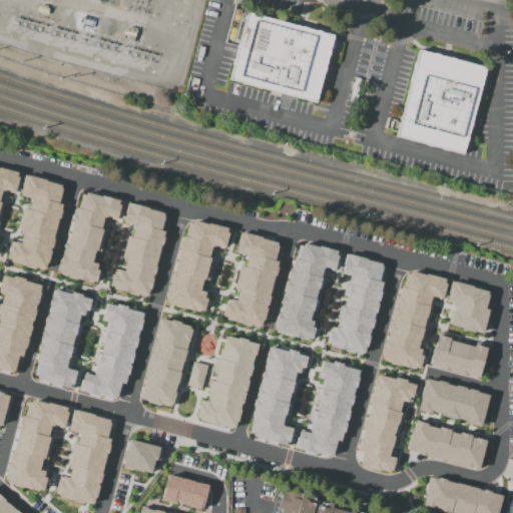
[(248,13),(229,78),(316,102),(333,35),(248,13)]
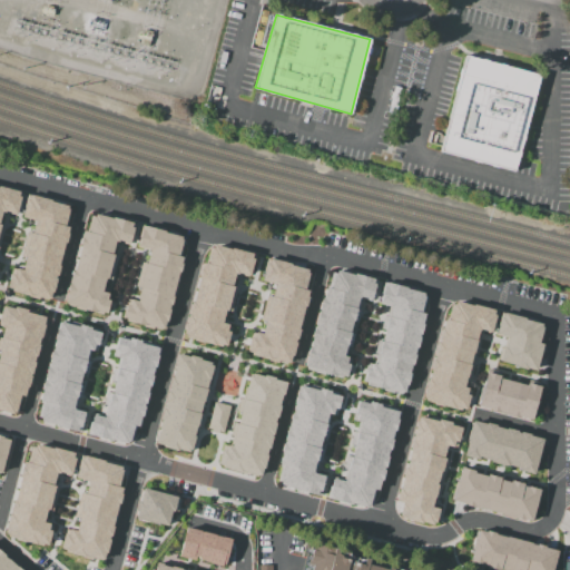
[(467,56),(440,151),(516,172),(540,77),(467,56)]
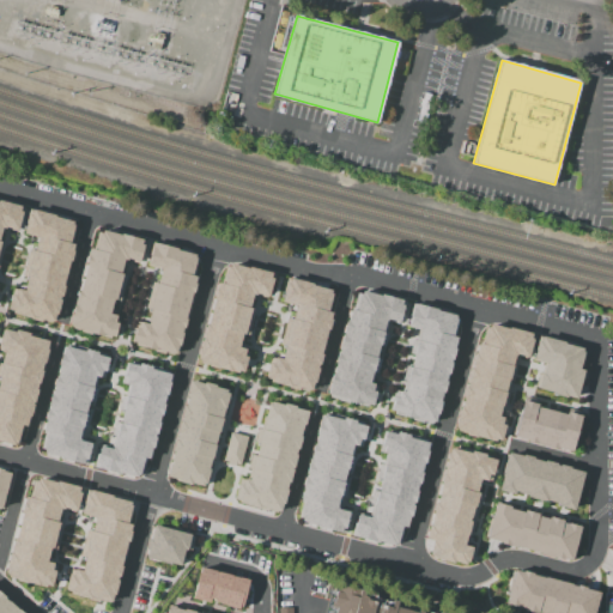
[(0,200),(19,206),(18,211),(20,211),(16,231),(1,226),(0,230),(0,241),(2,242),(0,252),(0,200)]
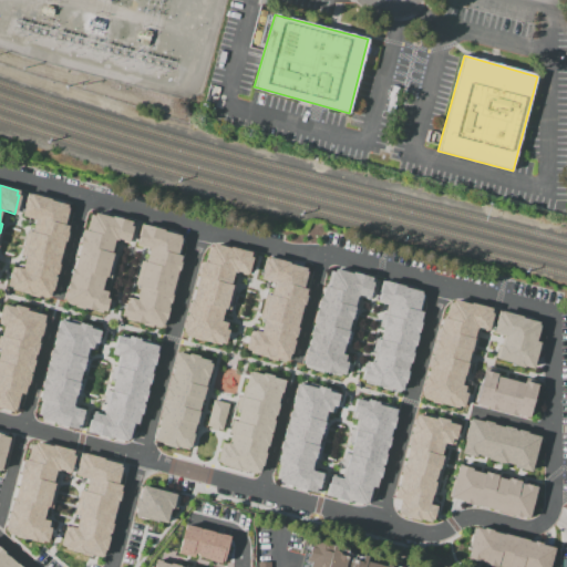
[(29,193),(28,197),(26,197),(20,215),(34,218),(31,230),(26,229),(20,254),(26,256),(22,268),(16,266),(14,272),(11,271),(7,286),(11,287),(11,289),(38,296),(39,294),(49,296),(51,289),(52,289),(55,276),(54,276),(55,272),(57,272),(59,263),(58,263),(63,240),(64,240),(68,230),(65,230),(68,225),(63,224),(68,207),(65,206),(66,204),(50,199),(50,198),(29,193)]
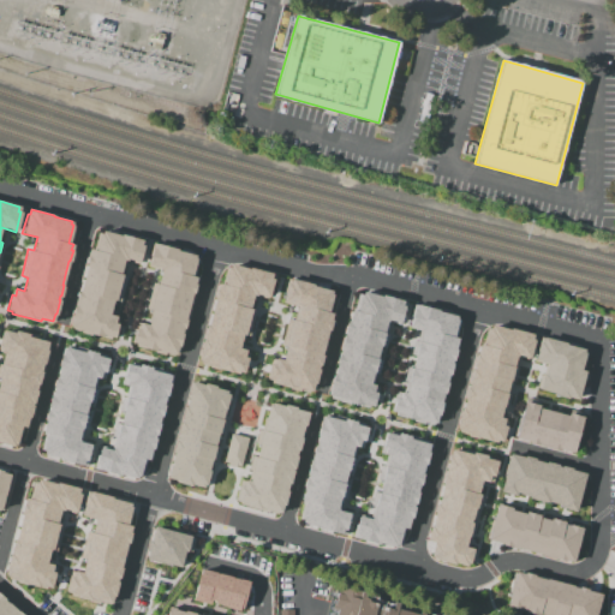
[(143,239),(142,244),(144,245),(139,264),(124,261),(121,274),(126,275),(120,302),(113,300),(111,314),(117,316),(115,322),(119,323),(115,339),(111,338),(109,340),(79,332),(81,329),(70,327),(71,318),(70,318),(73,304),(76,304),(76,300),(75,300),(77,290),(79,290),(85,266),(84,266),(87,255),(88,256),(90,249),(94,250),(99,232),(101,232),(102,230),(120,234),(120,233),(143,239)]
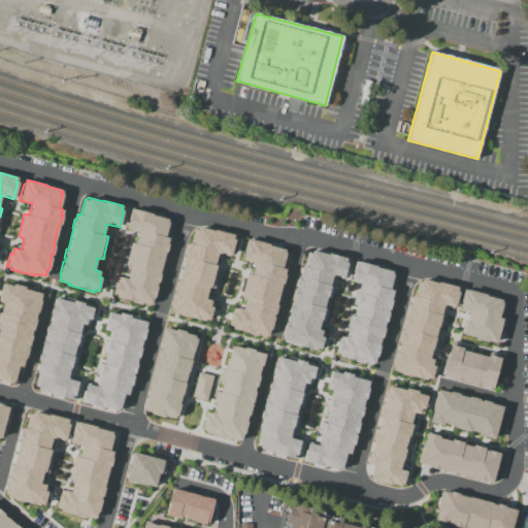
[(133,208),(132,212),(130,211),(125,228),(138,232),(135,243),(130,241),(125,265),(130,266),(127,277),(121,276),(120,282),(117,282),(112,294),(117,295),(117,297),(141,304),(142,302),(152,304),(154,297),(155,298),(158,286),(157,285),(158,282),(159,283),(161,273),(160,272),(165,252),(166,253),(169,243),(167,243),(169,237),(165,236),(169,221),(167,221),(168,218),(153,213),(133,208)]
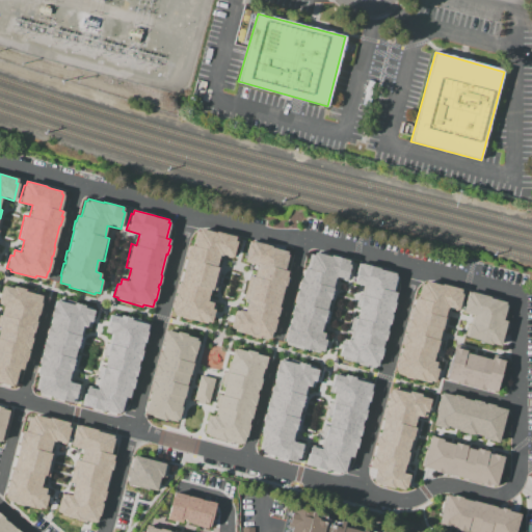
[(235,237),(234,241),(236,242),(232,259),(219,256),(216,267),(220,268),(215,291),(210,290),(207,301),(212,303),(211,309),(214,310),(211,323),(207,322),(206,324),(181,317),(181,315),(171,313),(174,306),(171,306),(175,293),(177,293),(178,290),(176,290),(179,281),(180,281),(185,260),(184,260),(186,250),(187,251),(189,245),(193,246),(196,231),(198,231),(200,229),(215,233),(215,232),(235,237)]
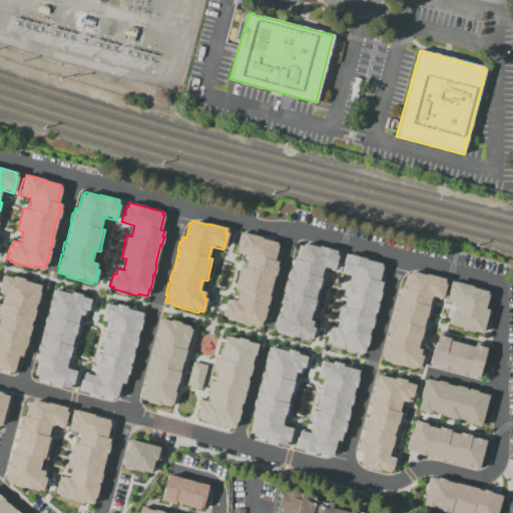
[(242,232),(240,236),(238,235),(234,252),(246,255),(243,267),(239,266),(233,288),(238,289),(235,300),(229,299),(228,305),(225,304),(222,317),(225,318),(225,320),(250,326),(250,324),(260,326),(262,320),(263,320),(267,308),(265,308),(266,305),(267,305),(269,296),(268,296),(273,276),(275,276),(277,267),(276,267),(277,261),(273,260),(277,244),(276,244),(276,242),(261,238),(261,237),(242,232)]
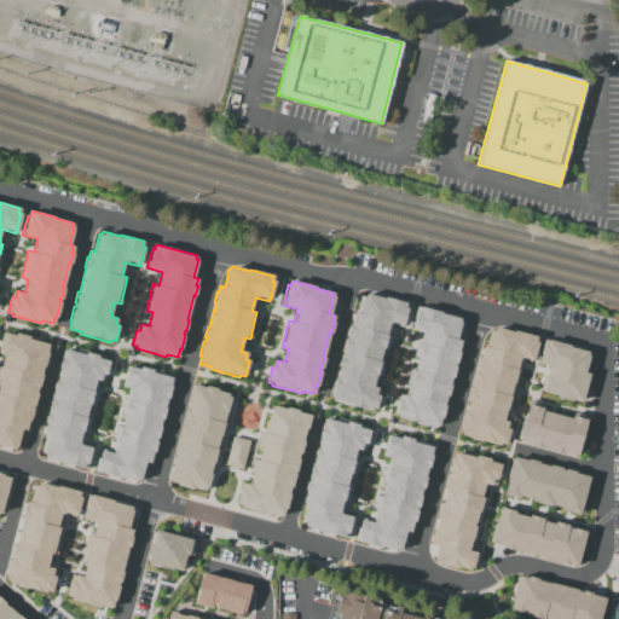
[(364,293),(383,298),(408,304),(401,327),(391,323),(387,335),(391,335),(387,350),(382,348),(379,360),(383,362),(380,376),(375,375),(371,386),(376,387),(374,394),(377,395),(374,409),(370,408),(369,410),(350,405),(350,403),(330,397),(333,389),(330,389),(334,376),(335,376),(337,368),(336,366),(340,356),(341,356),(342,348),(341,348),(345,336),(346,336),(347,334),(345,334),(348,322),(350,323),(352,311),(357,313),(362,295),(364,296),(364,293)]
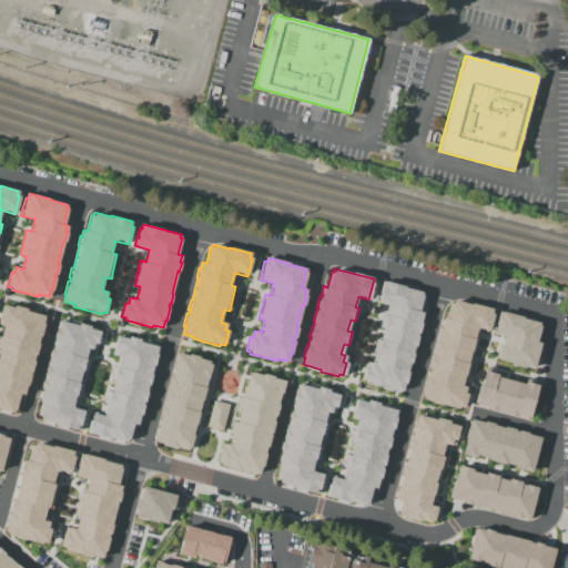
[(423,293),(405,287),(383,281),(377,302),(387,304),(385,314),(382,314),(378,326),(383,328),(379,340),(375,338),(372,351),(376,352),(373,363),(369,362),(367,367),(364,367),(361,379),(364,381),(364,383),(382,387),(383,386),(401,391),(403,384),(404,384),(407,372),(406,372),(408,364),(411,364),(413,353),(412,353),(413,346),(415,347),(417,336),(416,335),(417,333),(418,333),(422,323),(421,323),(423,313),(418,312),(423,295),(422,295),(423,293)]
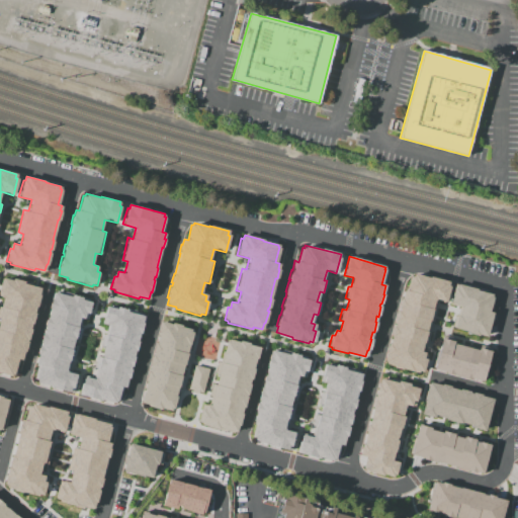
[(413,274),(428,278),(428,277),(449,282),(444,301),(434,299),(432,309),(434,310),(431,321),(427,320),(424,331),(428,332),(425,343),(421,342),(419,351),(422,352),(421,358),(424,359),(421,370),(417,369),(417,371),(400,367),(401,365),(384,361),(385,354),(384,354),(387,343),(389,344),(391,336),(389,336),(392,326),(393,326),(395,321),(394,320),(396,311),(398,311),(398,309),(397,308),(399,298),(401,298),(403,289),(407,290),(411,276),(412,276),(413,274)]
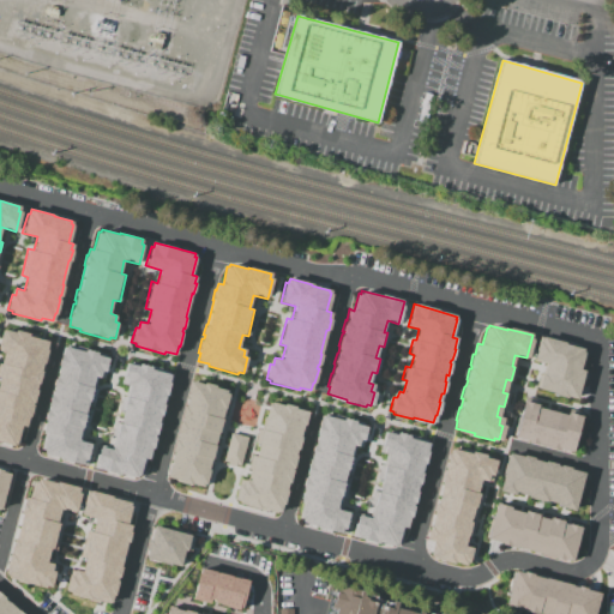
[(47,341),(28,336),(28,333),(14,330),(13,332),(1,329),(0,333),(0,351),(4,353),(0,363),(0,441),(16,446),(20,426),(25,427),(28,416),(30,416),(32,404),(31,403),(31,402),(34,403),(36,390),(35,389),(36,383),(37,384),(41,371),(40,371),(41,362),(43,363),(47,349),(46,348),(47,341)]
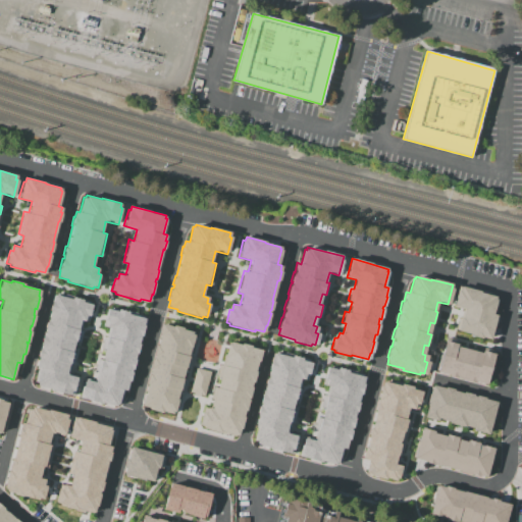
[(460,285),(479,291),(478,292),(494,296),(493,299),(496,299),(491,314),(496,315),(489,338),(481,336),(480,337),(470,335),(471,334),(457,330),(460,317),(461,317),(464,308),(453,305),(457,290),(459,290),(460,285)]
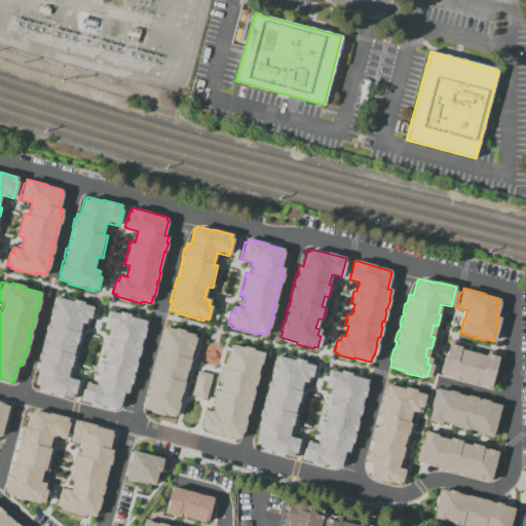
[(54,296),(72,300),(73,298),(84,301),(83,303),(94,306),(89,325),(83,323),(80,332),(83,333),(80,344),(76,343),(73,354),(77,355),(74,367),(71,367),(68,377),(79,379),(74,398),(35,388),(39,370),(35,369),(38,361),(36,361),(39,349),(41,349),(41,348),(40,348),(42,337),(44,337),(45,332),(44,332),(47,321),(48,322),(50,314),(48,314),(51,302),(53,302),(54,296)]
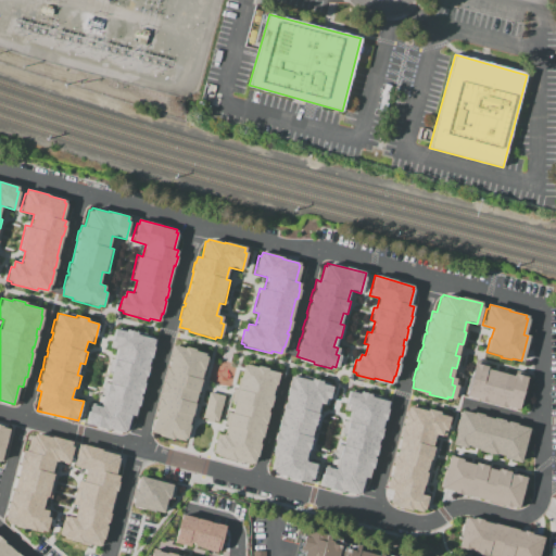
[(154,338),(137,333),(137,331),(125,328),(124,330),(113,328),(109,348),(115,349),(112,358),(110,358),(106,370),(111,371),(108,383),(103,382),(100,394),(103,395),(101,406),(89,403),(85,422),(126,433),(130,415),(135,416),(137,407),(139,407),(141,395),(140,395),(140,394),(142,394),(144,382),(143,382),(144,377),(147,377),(149,365),(148,365),(150,358),(151,358),(154,345),(153,345),(154,338)]
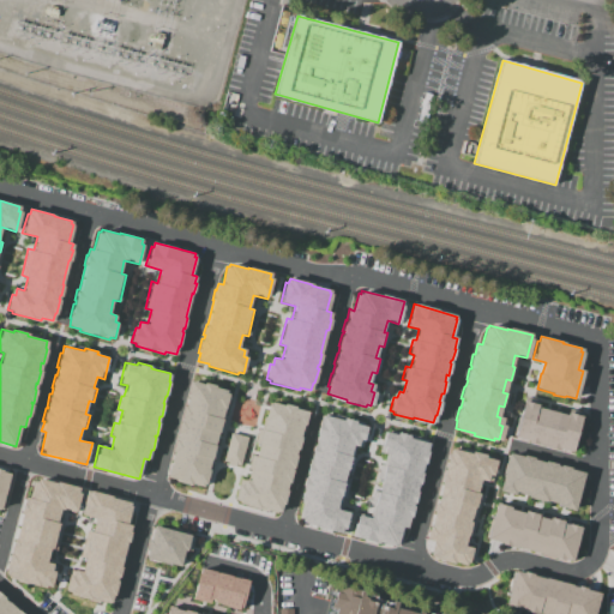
[(190,380),(186,393),(187,393),(185,405),(182,405),(179,419),(181,419),(180,420),(179,420),(175,433),(178,433),(175,439),(174,438),(170,451),(172,451),(169,462),(172,462),(170,464),(169,464),(166,476),(179,480),(179,482),(190,485),(190,483),(203,487),(211,459),(214,459),(218,446),(214,445),(217,432),(221,433),(224,420),(221,419),(228,393),(224,393),(226,390),(214,387),(215,385),(203,381),(203,384),(190,380)]
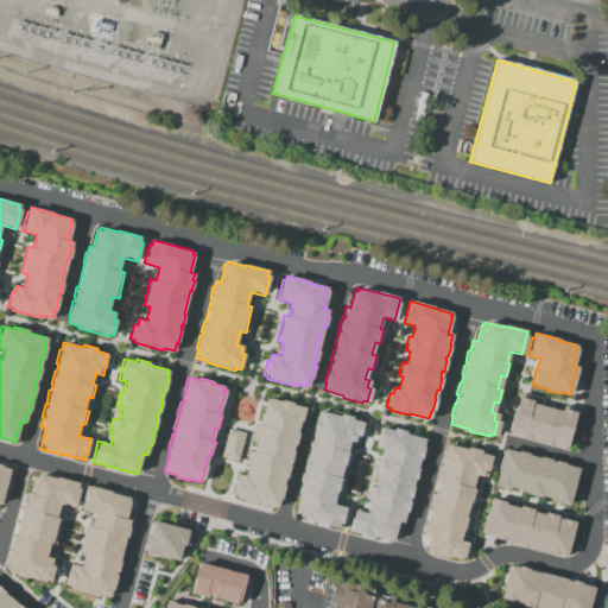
[(518,397),(532,400),(531,403),(559,411),(561,407),(575,412),(565,448),(552,444),(551,445),(521,437),(521,436),(508,432),(518,397)]
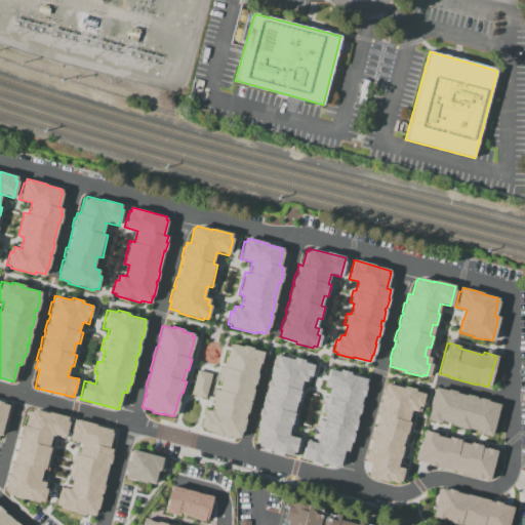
[(229,346),(231,346),(232,344),(241,346),(242,345),(252,347),(251,349),(263,352),(259,363),(258,363),(255,373),(256,373),(254,384),(252,384),(251,389),(252,390),(250,400),(248,400),(248,401),(249,402),(246,412),(245,412),(243,419),(245,419),(242,431),(240,430),(238,437),(221,433),(220,435),(209,432),(210,430),(200,427),(203,414),(206,415),(208,409),(212,410),(214,401),(213,401),(216,389),(217,390),(220,378),(219,378),(223,366),(224,367),(226,358),(225,358),(229,346)]
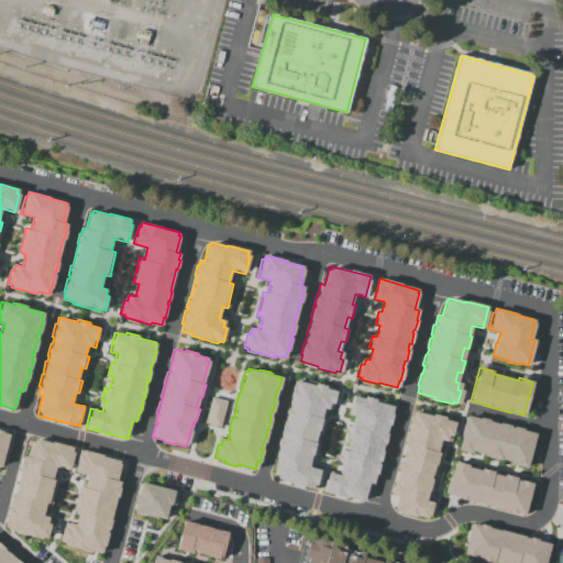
[(295,381),(313,385),(313,383),(326,386),(326,388),(337,392),(331,410),(324,409),(322,419),(324,420),(321,432),(318,431),(315,443),(318,444),(315,456),(311,455),(309,466),(320,470),(315,489),(274,478),(278,460),(274,459),(276,449),(275,449),(278,437),(279,438),(280,437),(278,435),(282,423),(283,424),(285,419),(283,419),(286,407),(288,407),(289,400),(288,400),(291,387),(293,387),(295,381)]
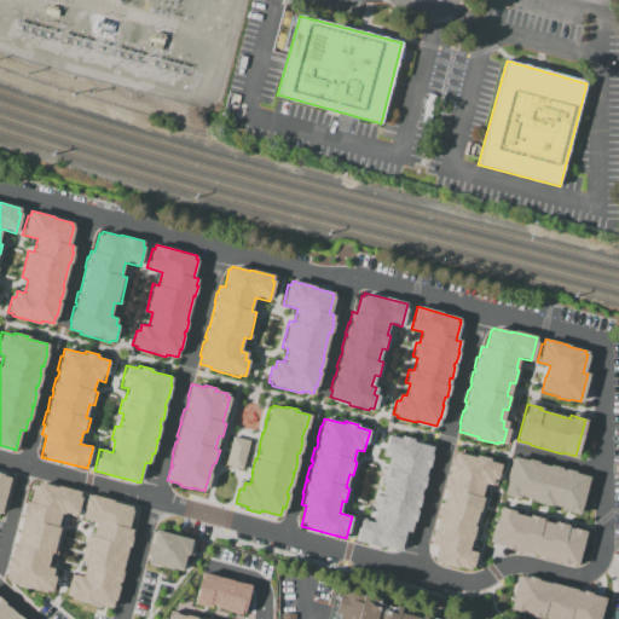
[(432,446),(411,440),(412,438),(398,434),(398,438),(386,434),(380,456),(387,457),(385,468),(381,468),(377,481),(382,482),(379,496),(375,495),(371,508),(375,509),(371,521),(359,518),(353,541),(399,551),(405,531),(410,532),(412,522),(414,522),(417,509),(415,509),(416,508),(417,508),(421,495),(420,495),(421,489),(422,489),(426,476),(423,475),(426,468),(428,468),(432,453),(429,453),(432,446)]
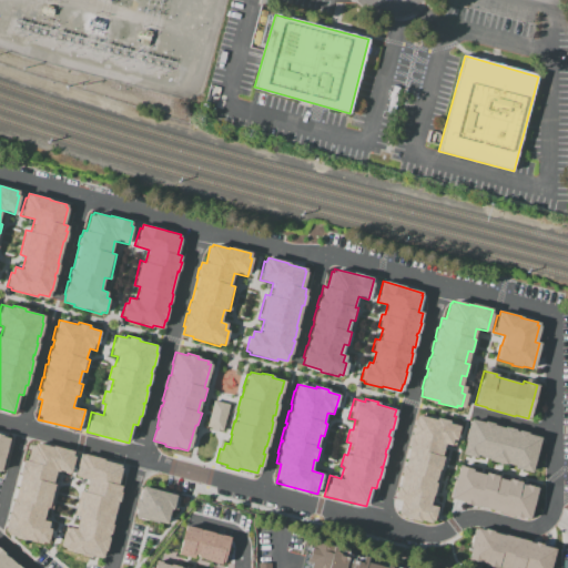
[(213,399),(205,426),(210,427),(209,428),(216,430),(216,428),(221,429),(227,404),(213,399)]
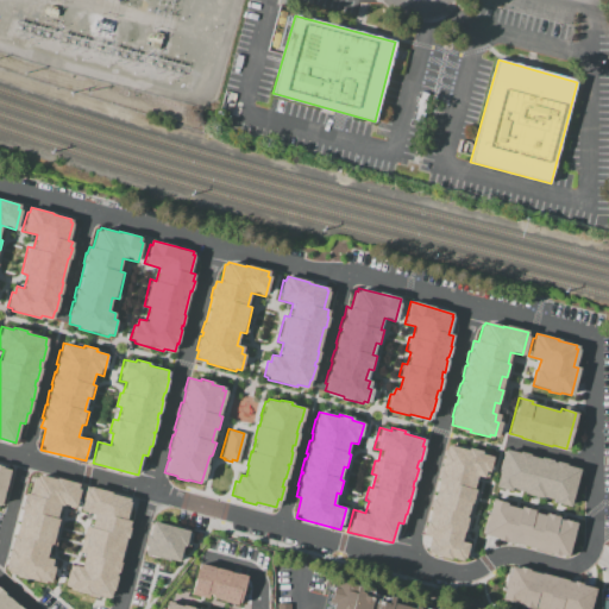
[(446,445),(466,450),(466,447),(481,451),(479,453),(491,457),(487,478),(476,476),(472,489),(477,490),(466,532),(464,531),(462,539),(460,539),(459,541),(468,542),(463,560),(425,551),(428,537),(421,534),(425,520),(426,521),(429,510),(428,509),(431,498),(433,498),(438,481),(435,479),(438,470),(440,470),(441,466),(439,465),(443,452),(445,452),(446,445)]
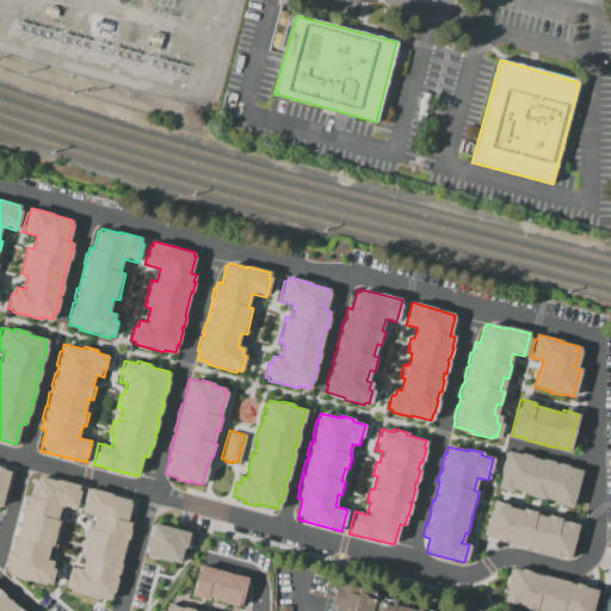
[(505,450),(519,454),(519,452),(530,455),(530,457),(541,460),(541,458),(553,461),(553,463),(556,464),(556,462),(567,464),(566,467),(580,470),(571,507),(555,504),(555,501),(543,498),(543,499),(524,494),(524,493),(512,489),(512,492),(495,488),(505,450)]
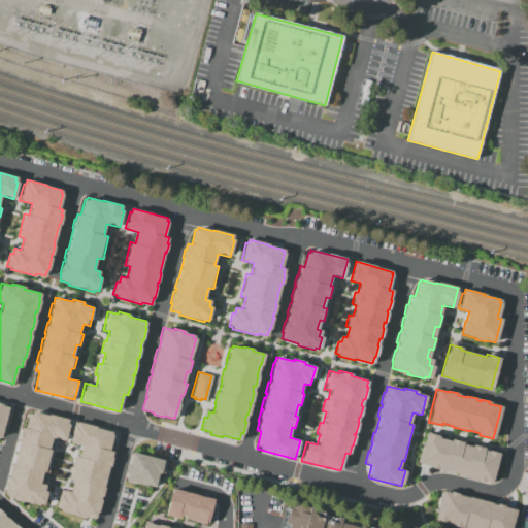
[(0,403),(1,404),(1,405),(8,406),(0,437),(0,403)]
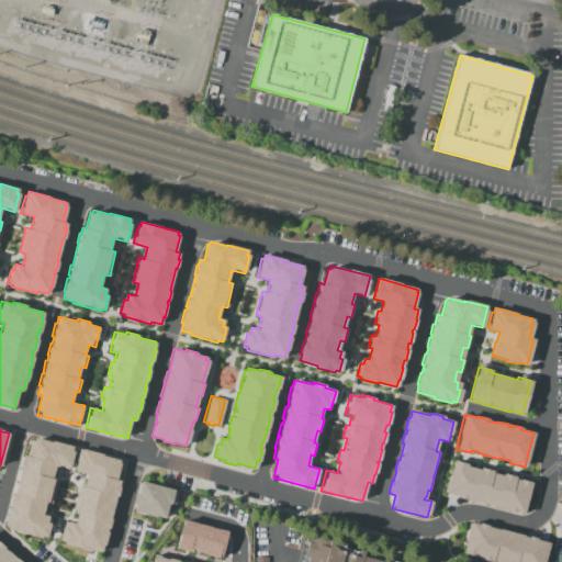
[(34,437),(51,441),(52,440),(75,447),(69,469),(55,465),(52,478),(56,479),(51,503),(45,502),(42,514),(47,516),(47,517),(52,517),(46,537),(42,536),(41,538),(22,532),(23,530),(4,526),(7,518),(4,518),(8,505),(10,506),(11,502),(9,502),(12,492),(13,493),(19,470),(18,470),(20,460),(22,460),(23,454),(27,456),(32,439),(33,440),(34,437)]
